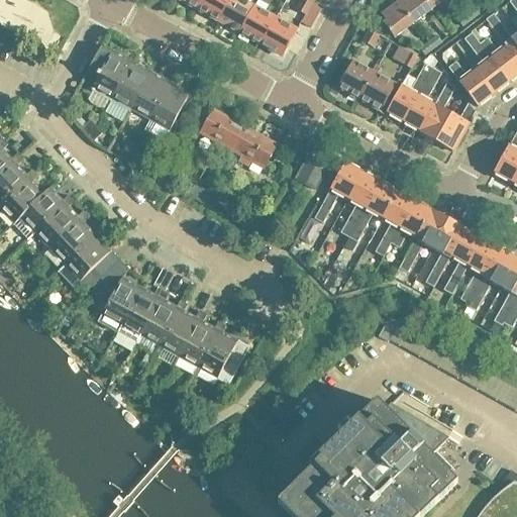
[(179,0),(197,10),(202,0),(179,0)]
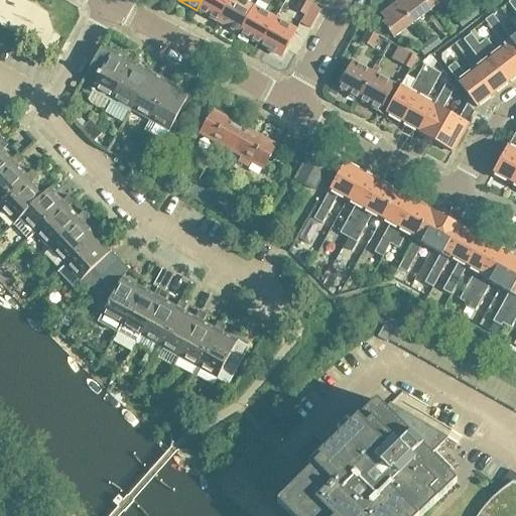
[(218,21),(229,0),(202,0),(197,10),(218,21)]
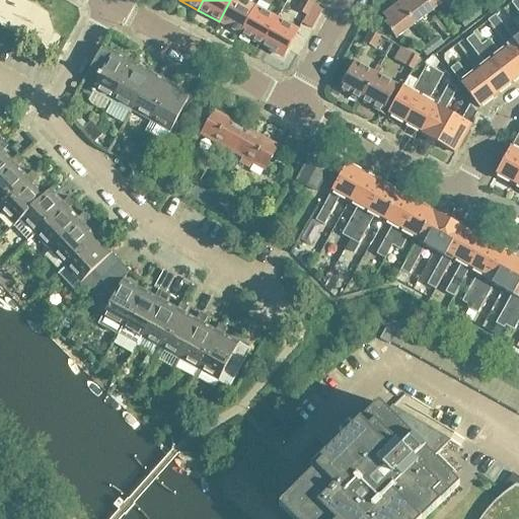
[(240,33),(254,7),(240,0),(230,0),(219,21),(240,33)]
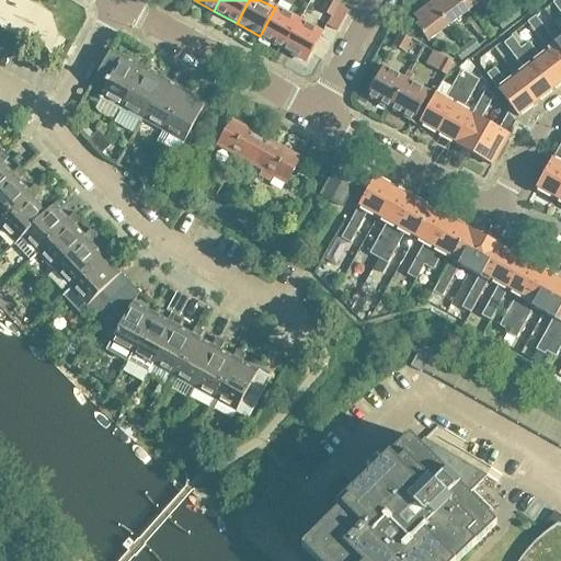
[(330,18),(338,4),(329,0),(327,0),(321,11),(330,18)]
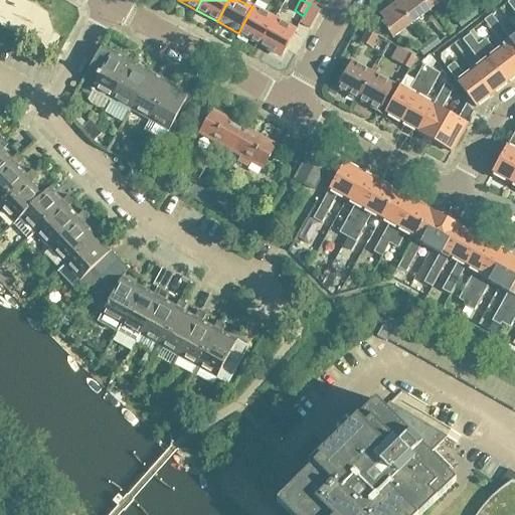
[(431,9),(423,0),(398,0),(395,2),(411,23),(431,9)]
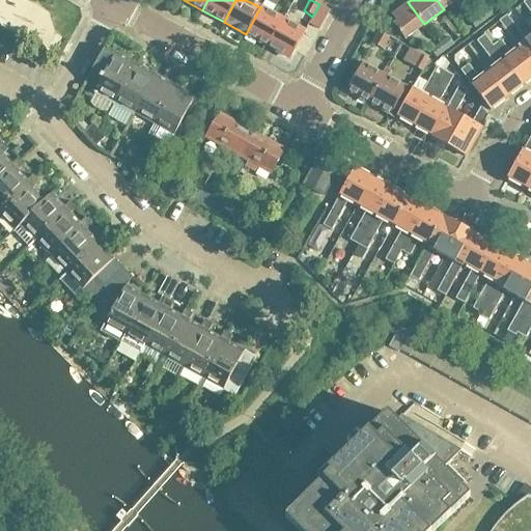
[(455,0),(437,0),(444,9),(455,0)]
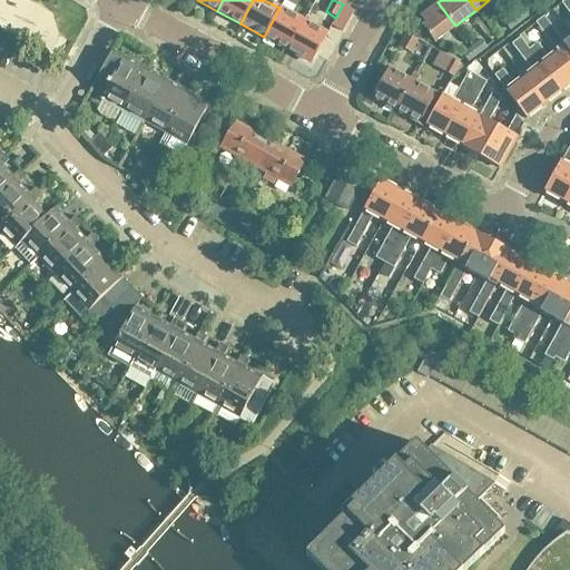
[(455,26),(438,2),(420,17),(425,23),(422,27),(434,42),(455,26)]
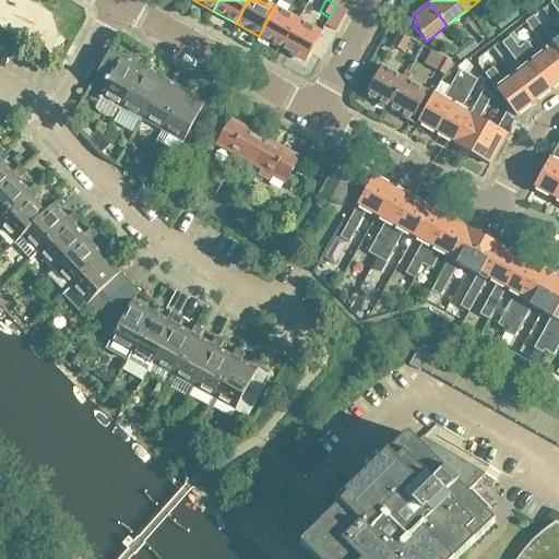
[(281,48),(296,21),(274,8),(259,36),(281,48)]
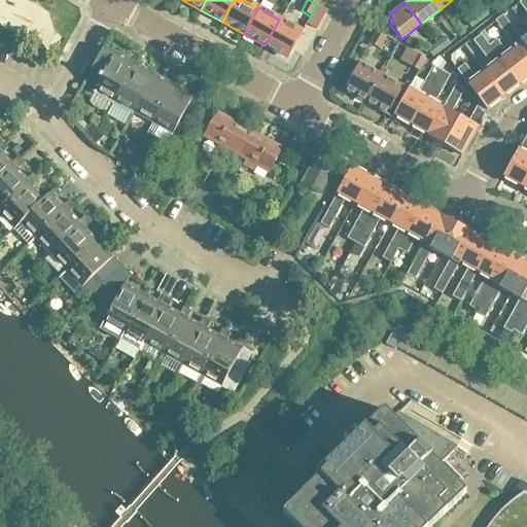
[(479,21),(488,14),(483,8),(473,14),(479,21)]
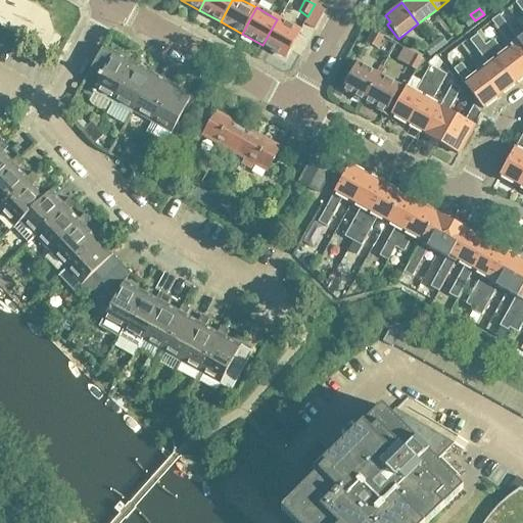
[(467,28),(475,20),(470,14),(462,21),(467,28)]
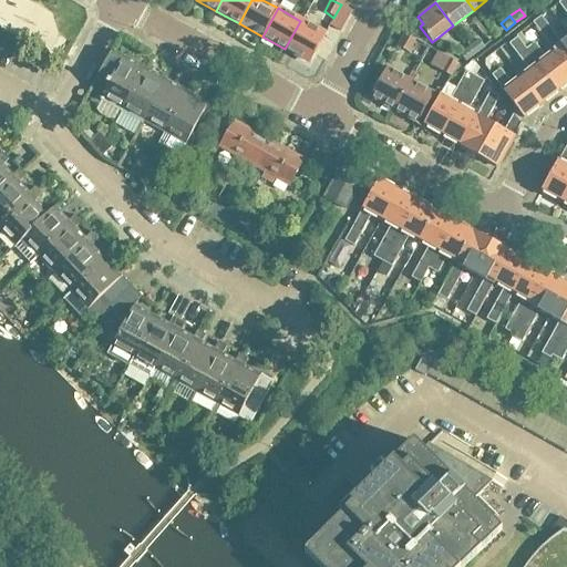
[(566,38),(560,43),(540,17),(532,23),(554,52),(566,70),(566,38)]
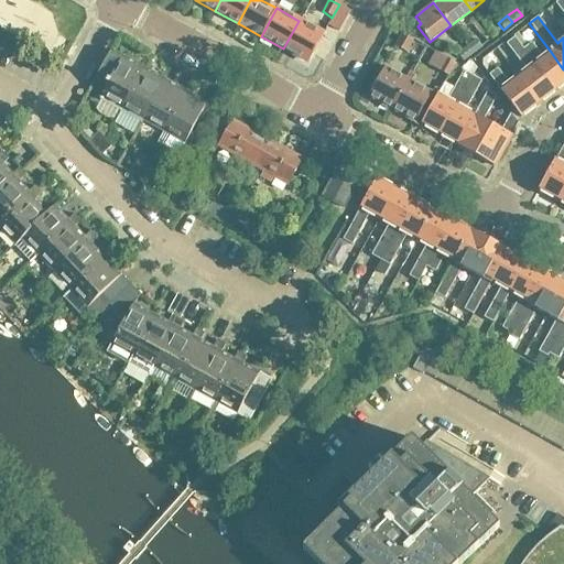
[(307,62),(323,34),(299,21),(283,49),(307,62)]
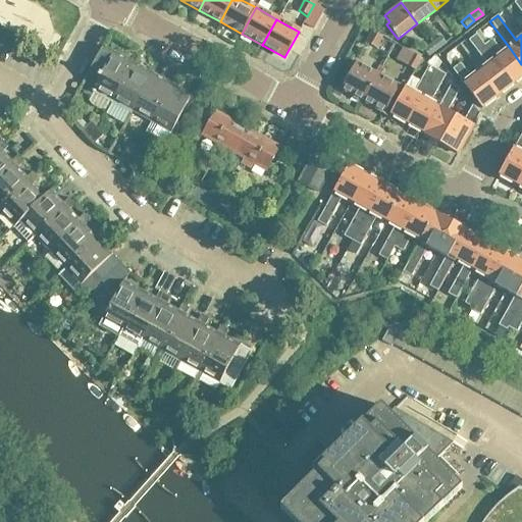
[(427,37),(431,43),(437,50),(455,37),(448,28),(437,36),(438,37),(436,39),(432,34),(427,37)]
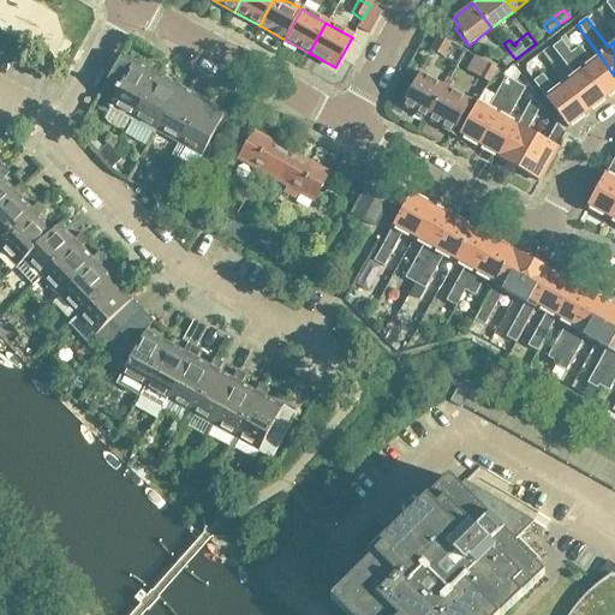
[(439,37),(430,52),(441,57),(449,42),(439,37)]
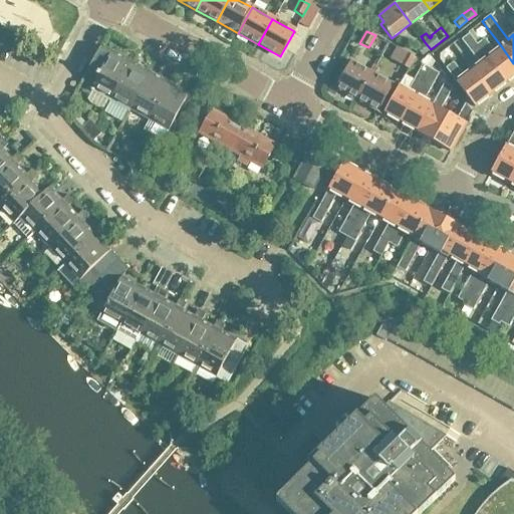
[(506,82),(477,44),(469,34),(462,40),(480,63),(472,70),(490,94),(506,82)]
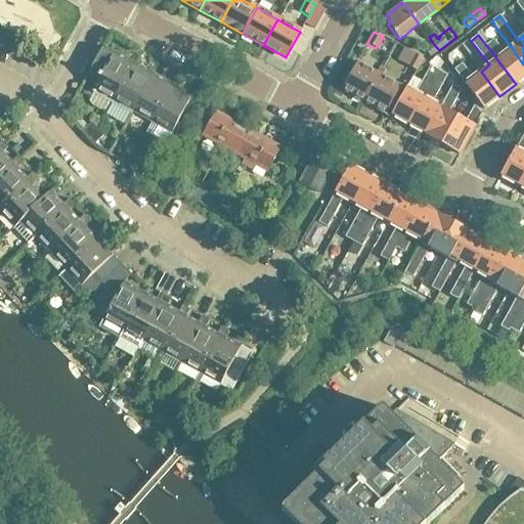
[(523,77),(523,64),(512,48),(504,54),(492,40),(486,45),(516,84),(523,77)]
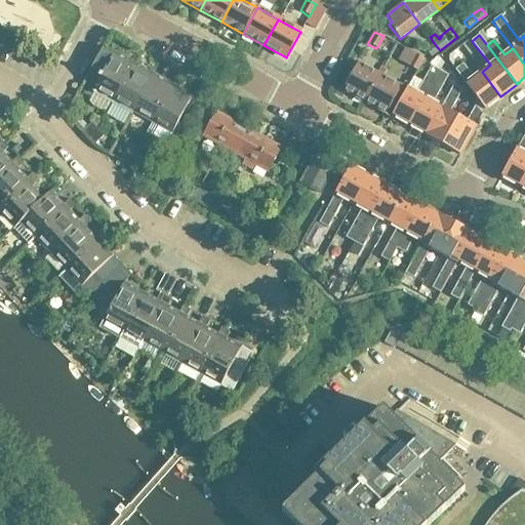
[(440,50),(434,43),(426,50),(431,56),(440,50)]
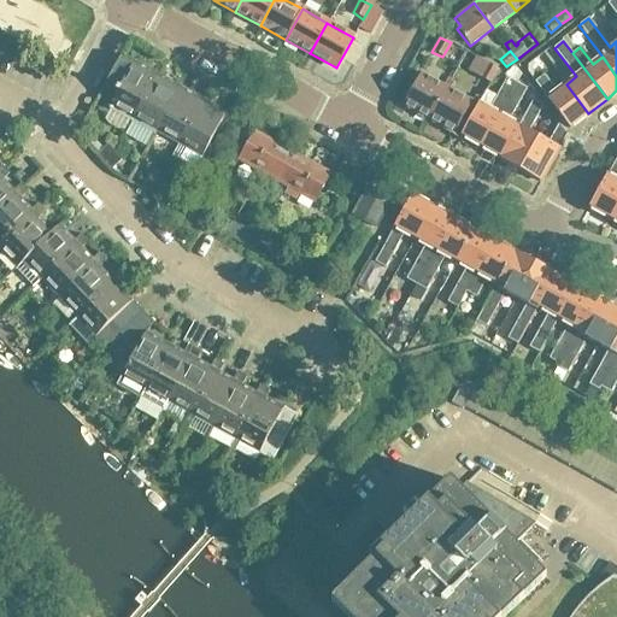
[(135,116),(156,78),(134,66),(137,59),(136,59),(134,63),(121,56),(105,84),(117,92),(107,110),(110,111),(113,104),(135,116)]
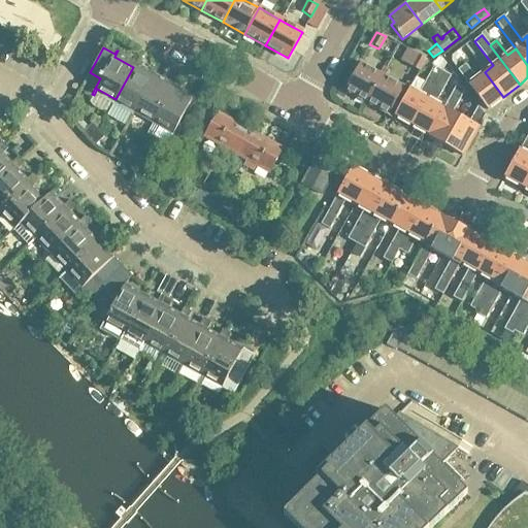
[(418,71),(425,59),(417,54),(409,66),(418,71)]
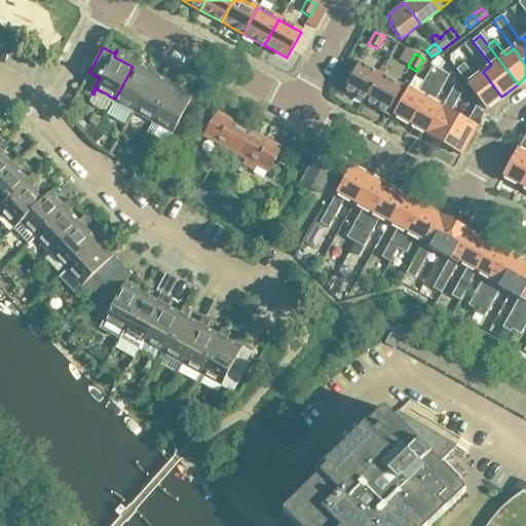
[(501,97),(483,72),(474,79),(460,62),(453,68),(485,109),(501,97)]
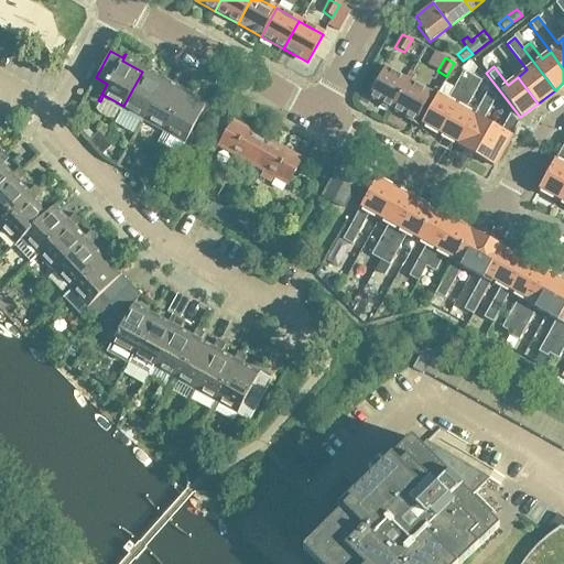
[(391,109),(407,82),(383,68),(368,96),(391,109)]
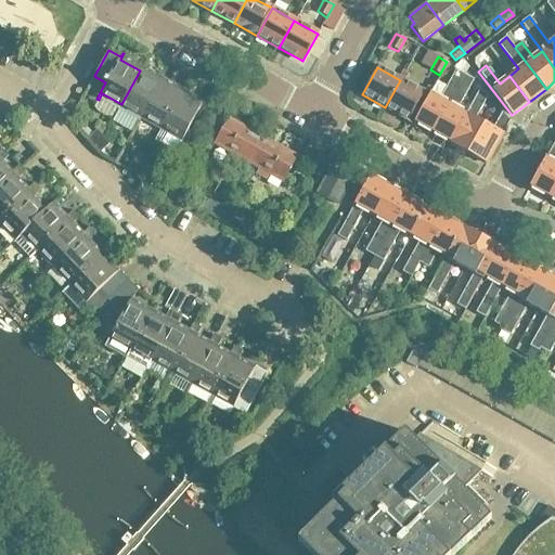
[(431,133),(464,74),(456,69),(440,100),(429,93),(413,123),(431,133)]
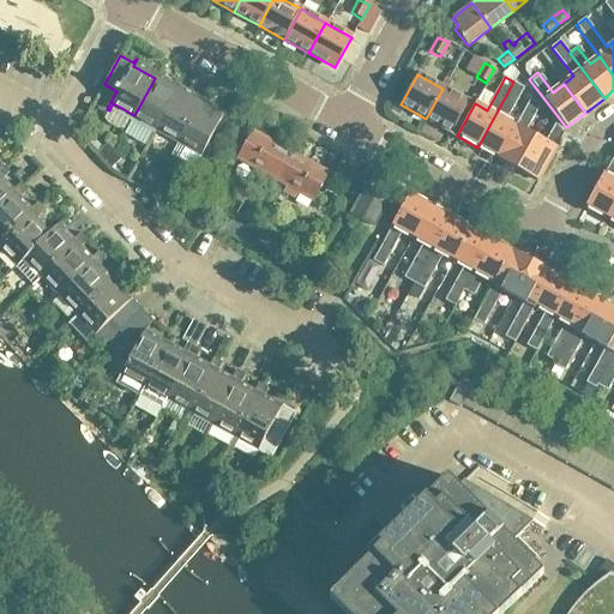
[(157,128),(178,90),(155,78),(134,115),(157,128)]
